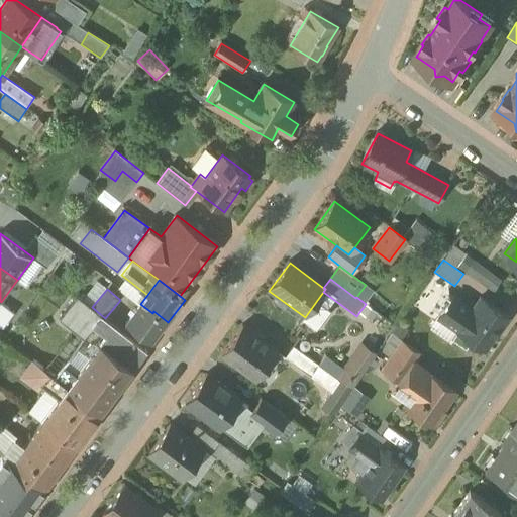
[(481,298),(472,310),(453,297),(438,318),(457,331),(453,338),(466,346),(470,340),(485,350),(508,317),(481,298)]
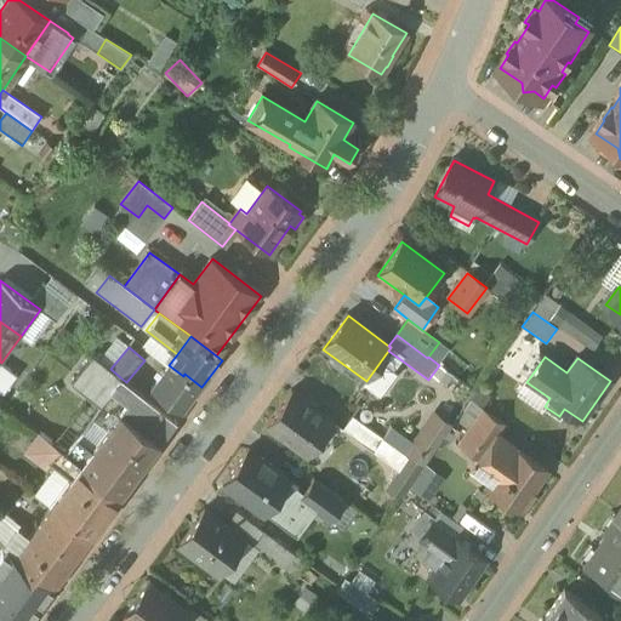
[(183,376),(169,365),(151,391),(182,414),(201,387),(184,374),(183,376)]
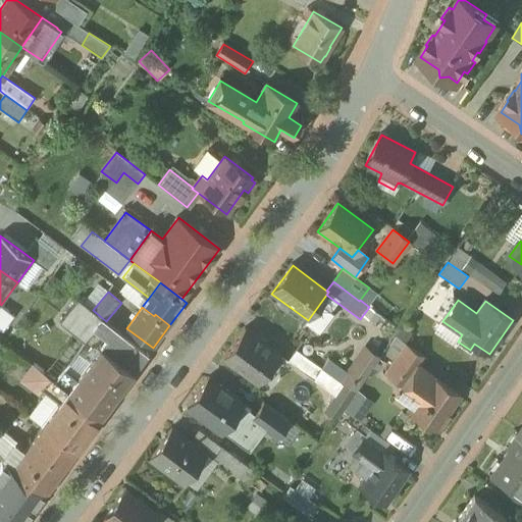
[(101,317),(92,328),(94,330),(107,340),(76,380),(68,392),(101,417),(148,355),(106,321),(101,317)]
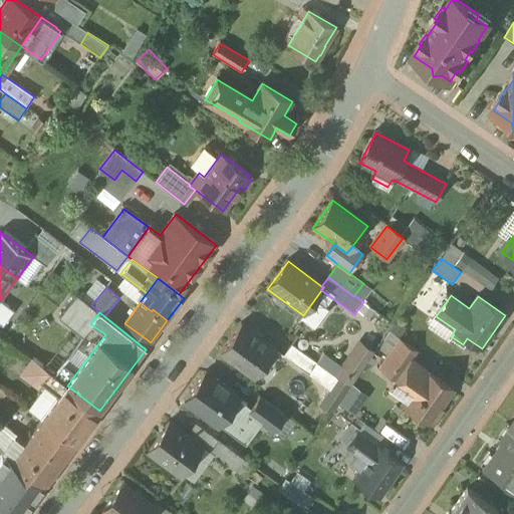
[(276,350),(241,324),(220,352),(224,355),(223,356),(233,363),(234,362),(255,378),(276,350)]
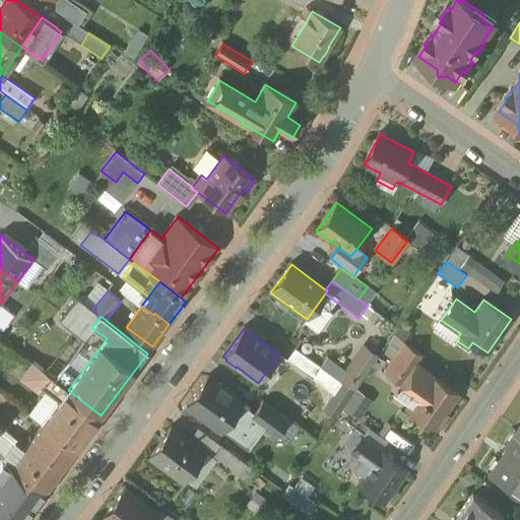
[(404,343),(383,374),(402,387),(409,377),(417,366),(424,356),(404,343)]
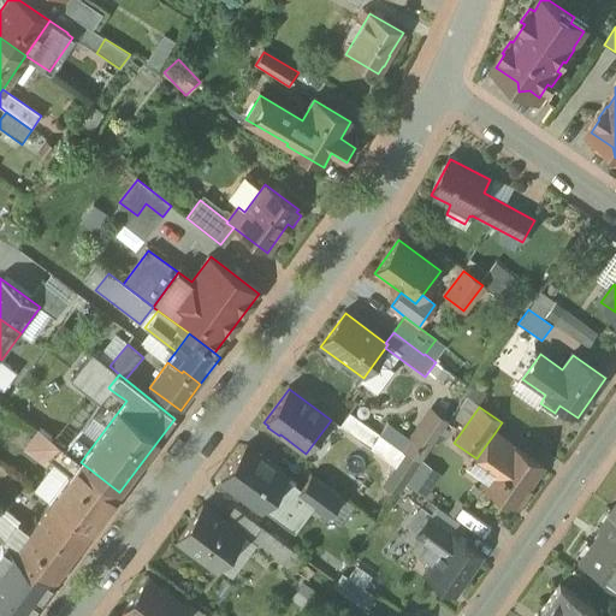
[(410,440),(389,424),(380,436),(420,465),(449,424),(432,412),(410,440)]
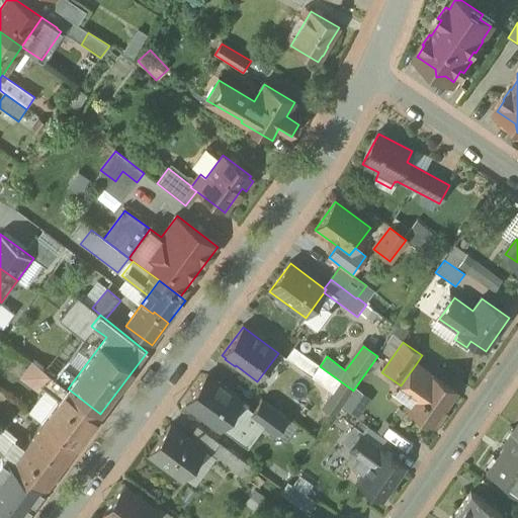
[(319,366),(294,348),(285,359),(311,377),(319,366)]
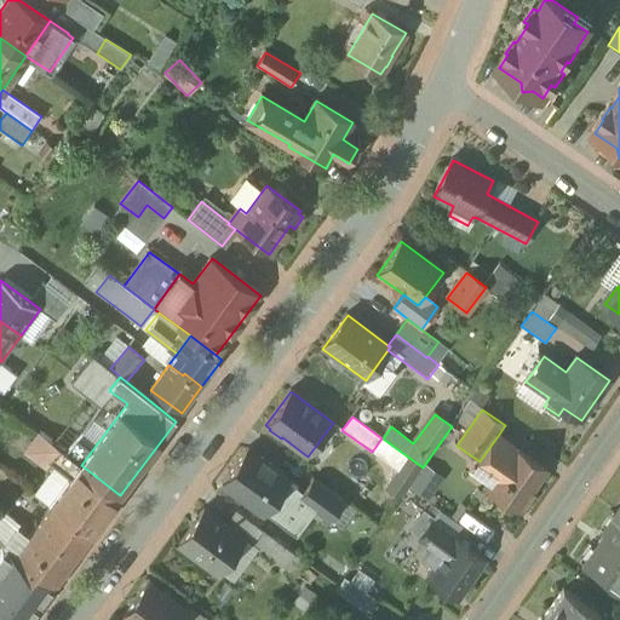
[(41,434),(40,434),(27,452),(47,468),(50,464),(70,480),(81,465),(67,453),(59,448),(41,434)]
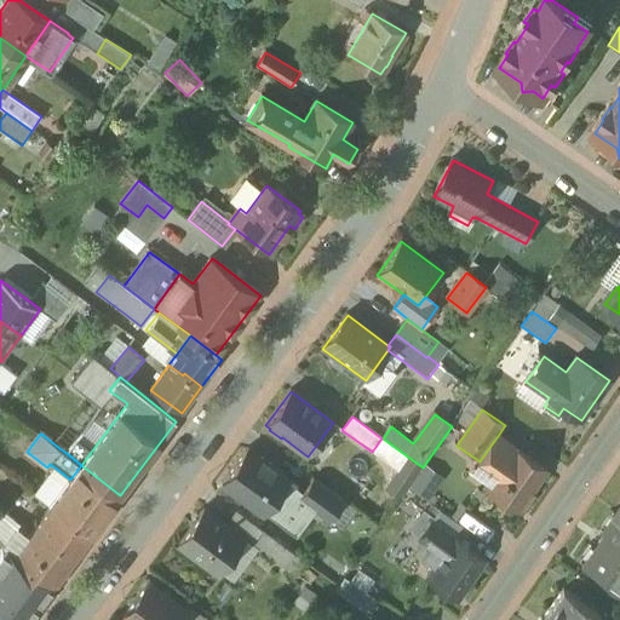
[(547,470),(507,442),(507,443),(498,436),(488,449),(493,453),(488,461),(499,469),(484,488),(518,511),(521,509),(523,511),(534,495),(532,493),(547,470)]
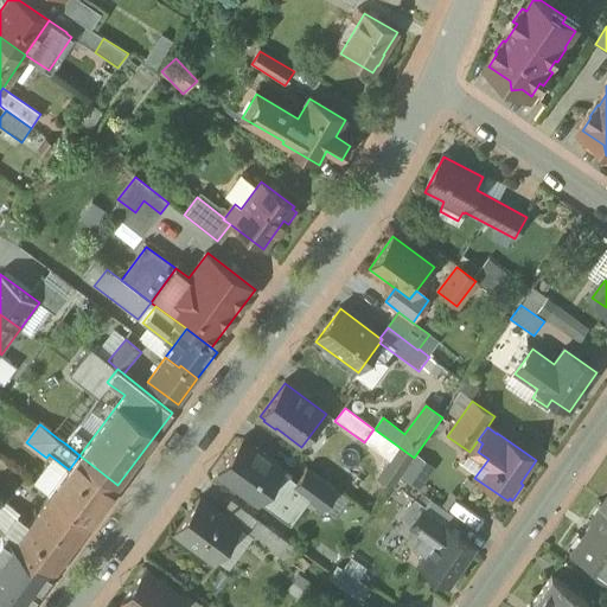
[(375,429),(374,429),(364,442),(389,461),(384,468),(398,479),(414,458),(375,429)]
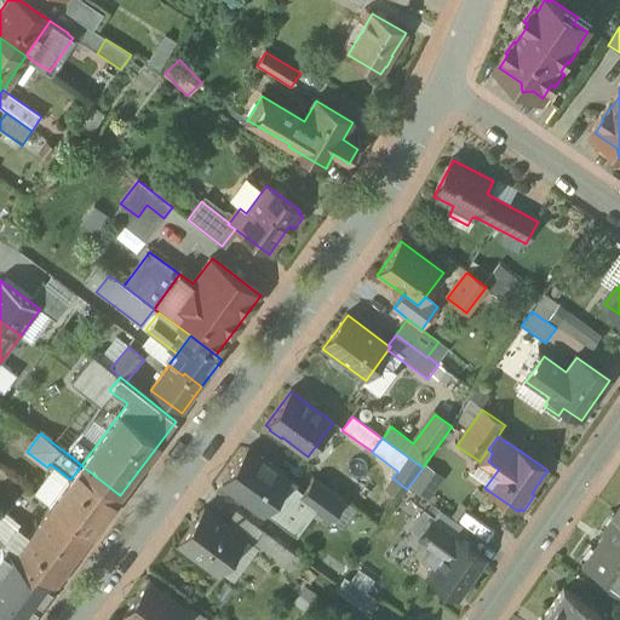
[(91,452),(75,441),(67,453),(81,465),(91,452)]
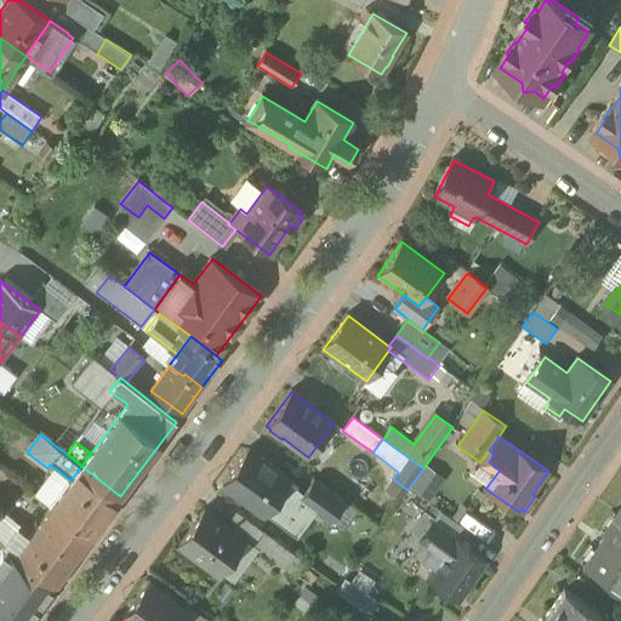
[(290,482),(249,450),(222,485),(227,489),(226,490),(239,500),(240,499),(265,517),(290,482)]
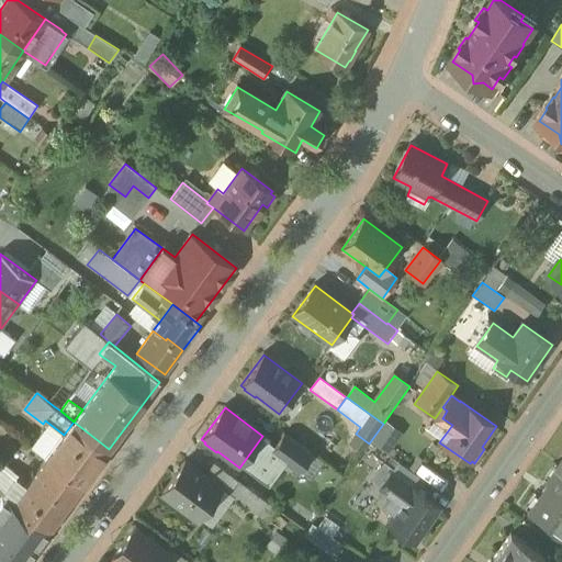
[(109,449),(74,422),(64,435),(45,460),(81,487),(109,449)]
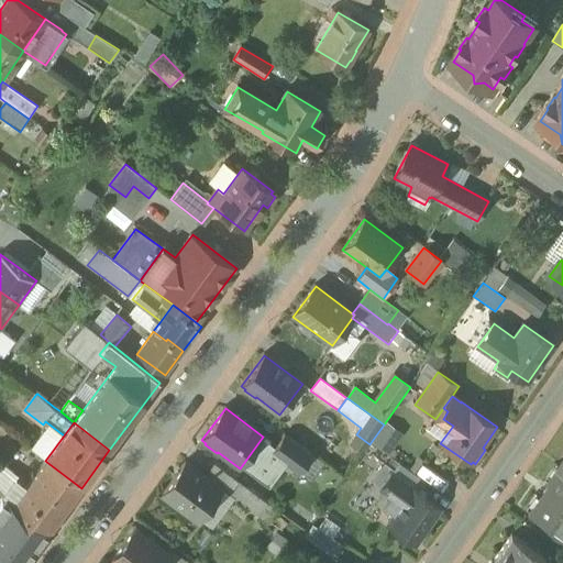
[(392,453),(404,433),(396,428),(383,448),(392,453)]
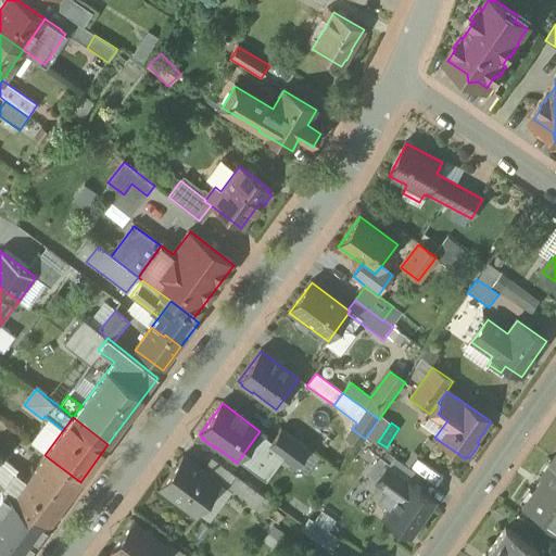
[(310,450),(281,429),(268,446),(297,467),(310,450)]
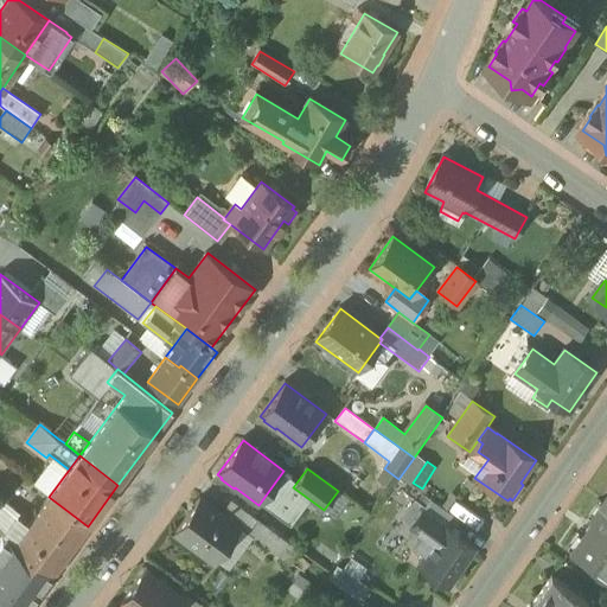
[(452,515),(423,496),(415,508),(423,512),(443,526),(452,515)]
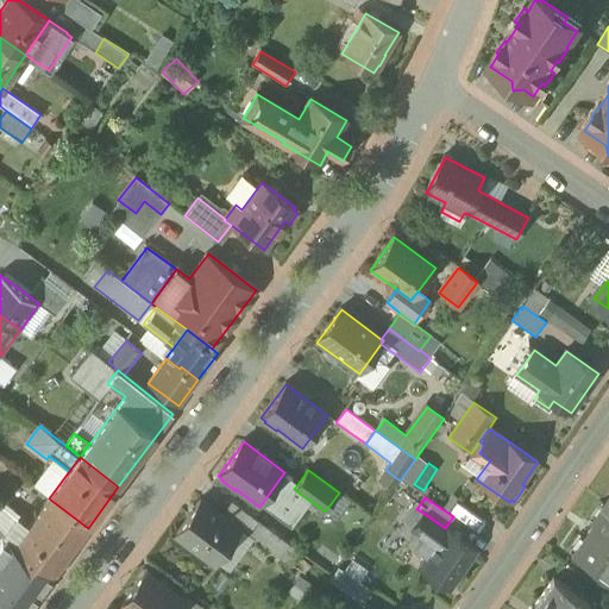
[(88,528),(49,498),(25,531),(16,523),(6,537),(54,575),(88,528)]
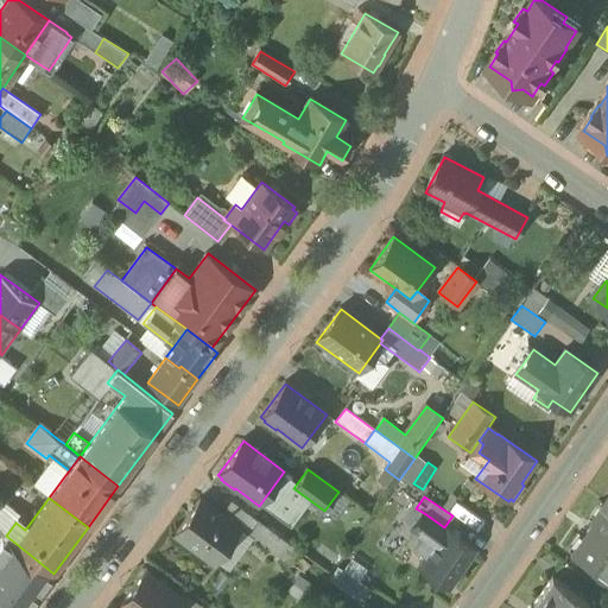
[(222,515),(200,500),(175,534),(196,550),(195,552),(215,565),(242,529),(223,514),(222,515)]
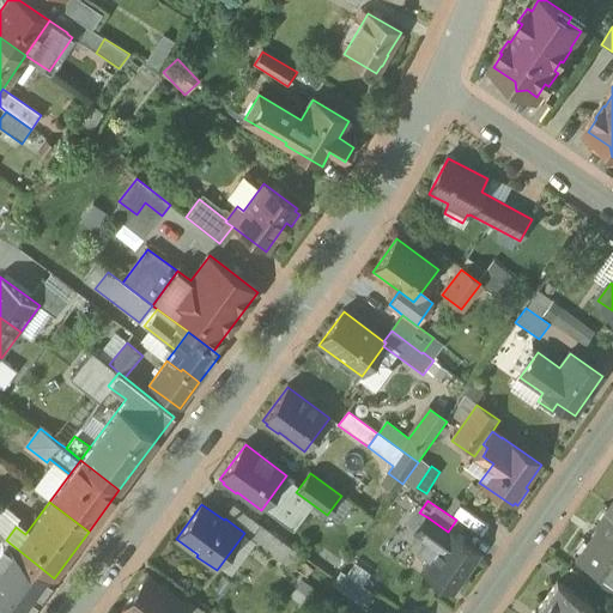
[(612,510),(610,509),(576,557),(612,582),(612,510)]
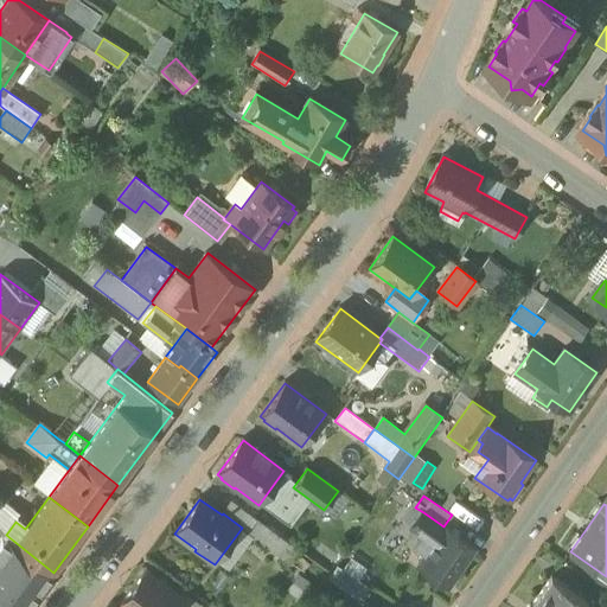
[(443,526),(423,512),(411,528),(425,537),(417,548),(426,554),(419,564),(448,586),(474,549),(443,526)]
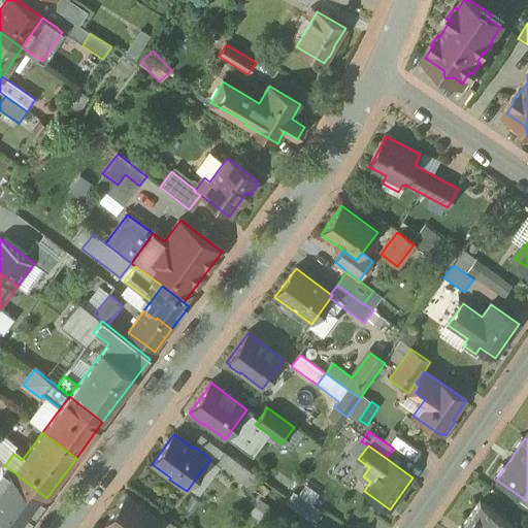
[(253,472),(225,453),(216,464),(243,485),(253,472)]
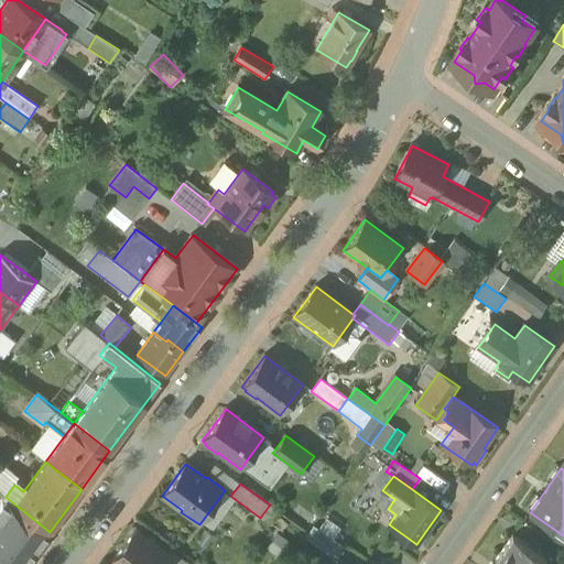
[(6,497),(0,503),(0,563),(26,563),(50,532),(6,497)]
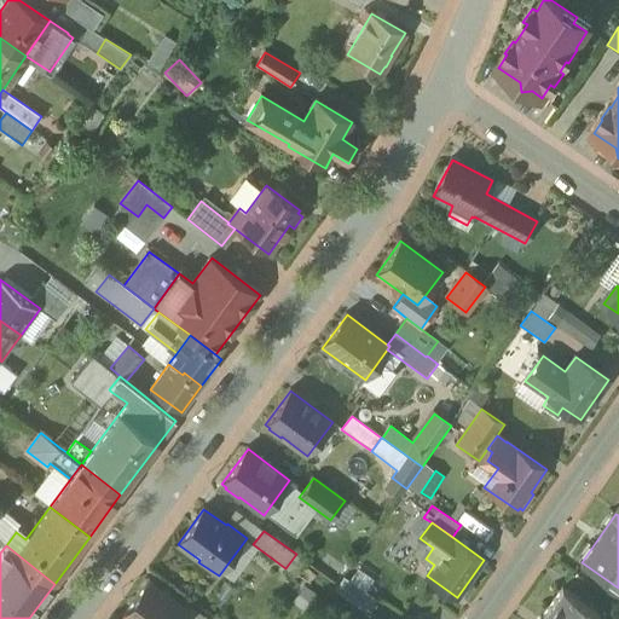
[(308,563),(296,554),(285,568),(298,578),(308,563)]
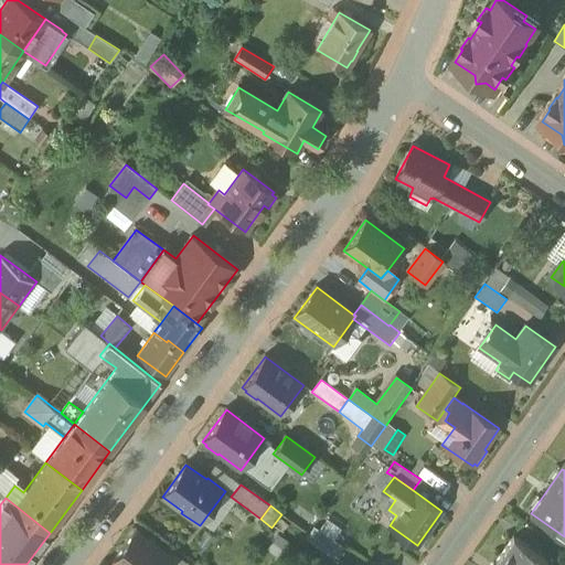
[(343,547),(315,526),(306,540),(334,560),(343,547)]
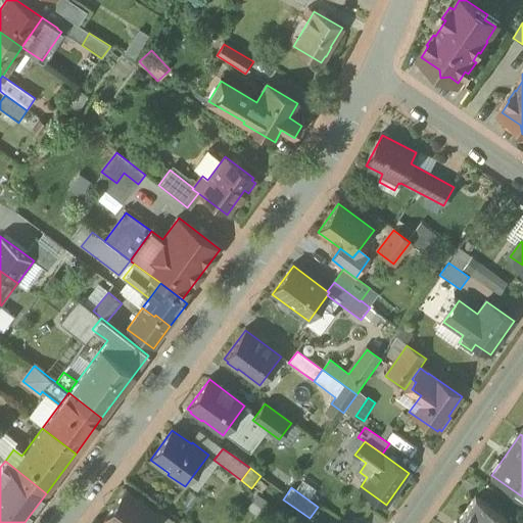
[(137,502),(126,493),(104,522),(106,522),(151,522),(157,516),(145,508),(145,507),(137,501),(137,502)]
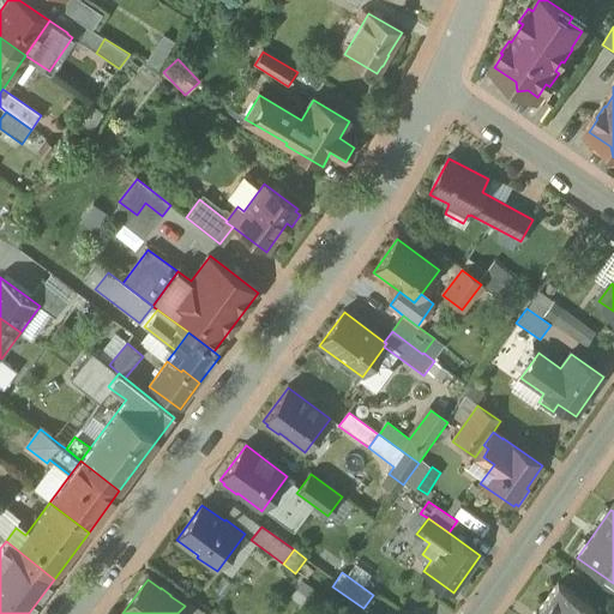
[(535,613),(591,613),(595,611),(558,584),(537,613),(536,613),(535,613)]
